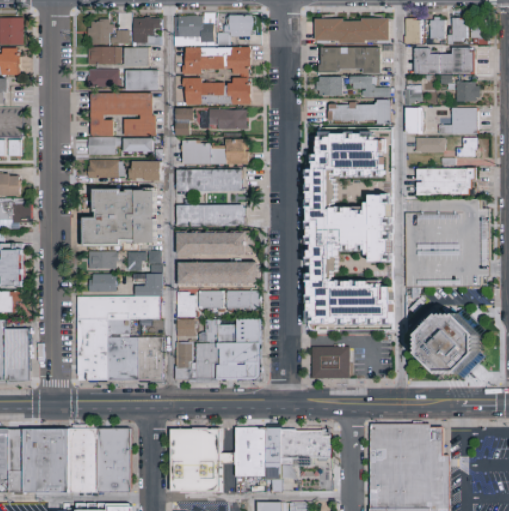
[(174,17),(179,17),(179,16),(203,16),(203,23),(204,23),(204,13),(215,13),(215,24),(214,24),(214,46),(174,46),(174,17)]
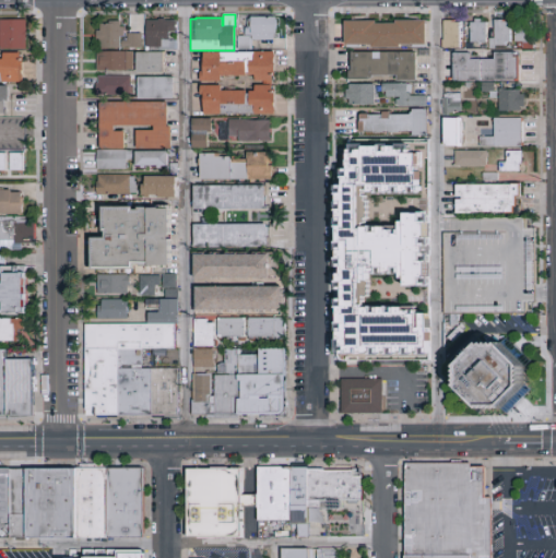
[(273,39),(251,39),(251,35),(246,35),(246,27),(247,27),(247,18),(248,18),(248,14),(257,14),(257,15),(278,15),(278,32),(273,32),(273,39)]
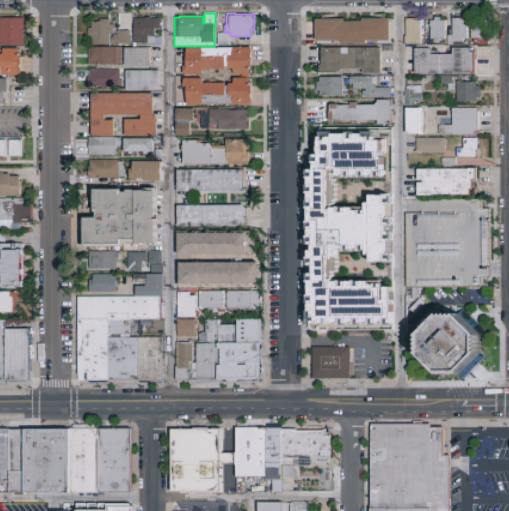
[(0,17),(23,17),(23,44),(0,44),(0,17)]
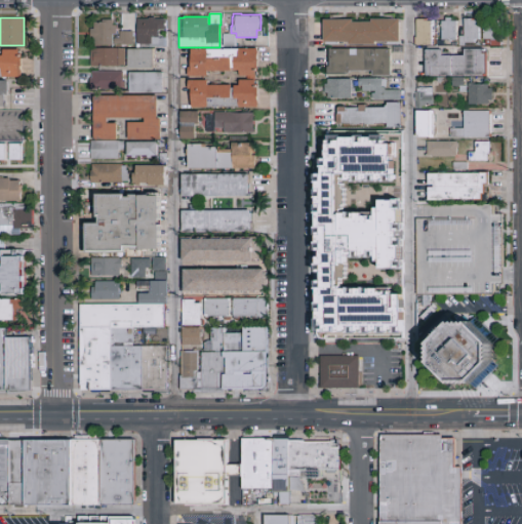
[(135,42),(136,42),(136,18),(148,18),(148,17),(154,17),(154,18),(164,18),(164,30),(158,30),(158,38),(166,38),(166,47),(135,47),(135,42)]
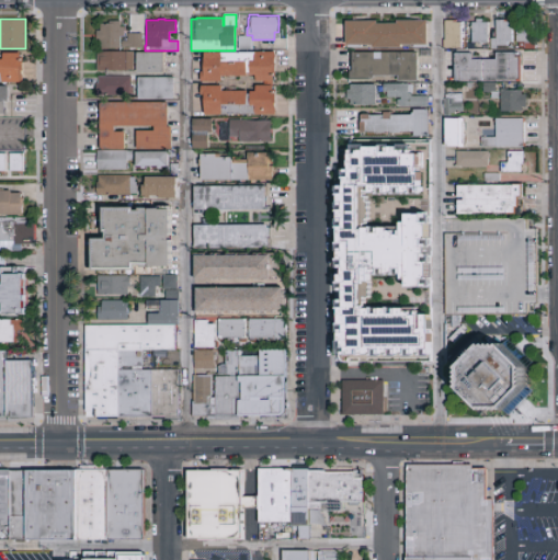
[(467,42),(484,41),(484,19),(467,19),(467,42)]
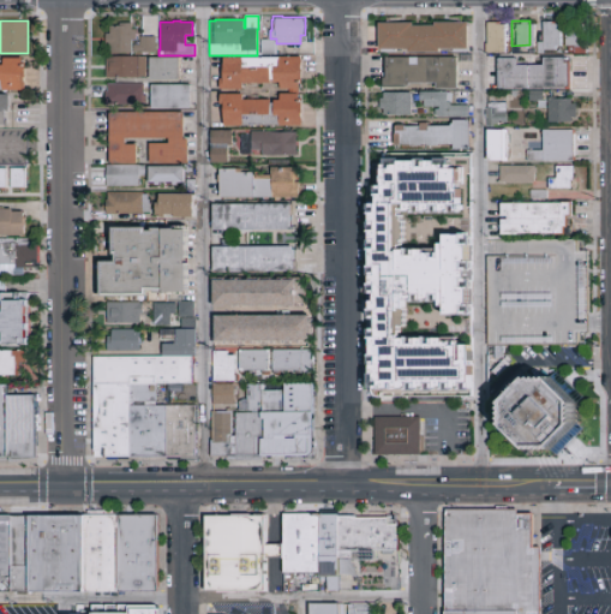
[(557,49),(557,21),(538,22),(538,40),(533,40),(533,49),(557,49)]
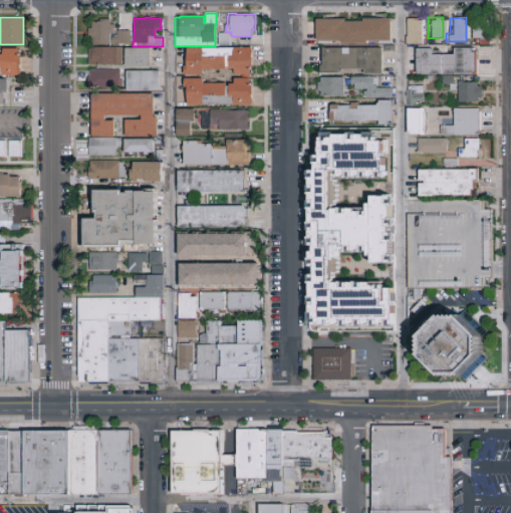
[(419,42),(419,18),(404,18),(403,42),(419,42)]
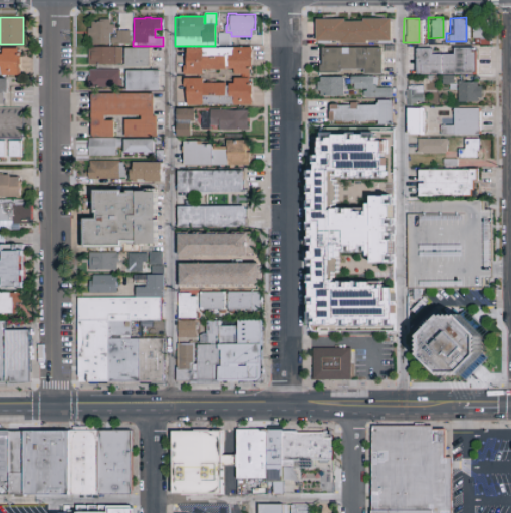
[(109,43),(90,43),(91,37),(88,37),(88,28),(91,28),(91,21),(99,22),(99,19),(109,19),(109,25),(113,25),(113,33),(109,33),(109,43)]
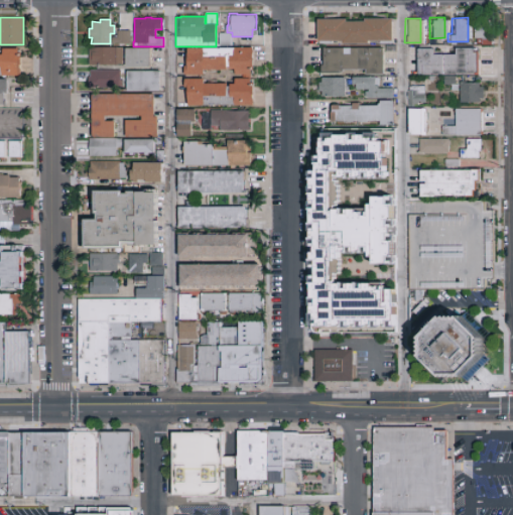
[(313,21),(313,43),(339,43),(339,46),(364,46),(364,43),(387,43),(387,21),(363,21),(363,24),(341,24),(341,21),(313,21)]
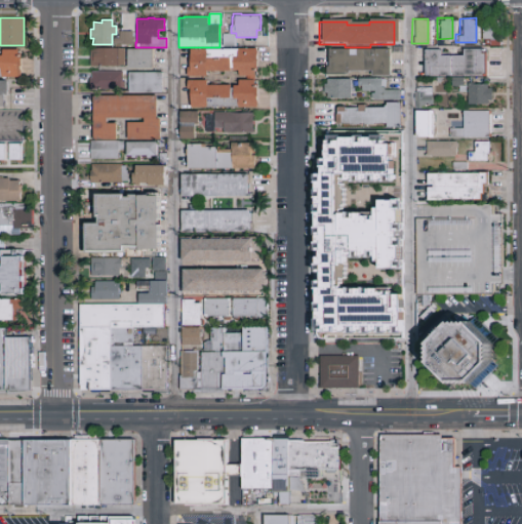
[(478,35),(493,39),(496,27),(482,23),(478,35)]
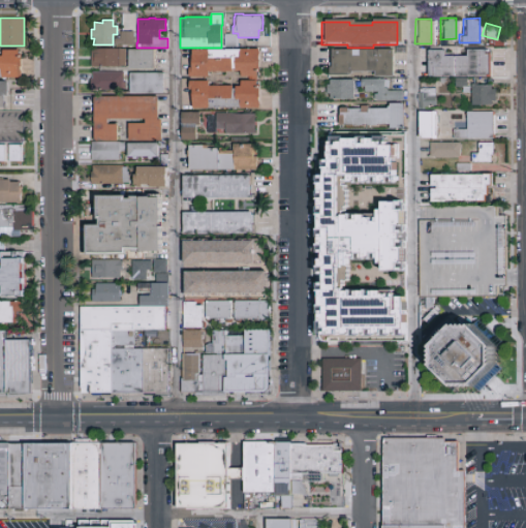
[(133,31),(133,44),(115,44),(115,38),(120,38),(120,31),(133,31)]
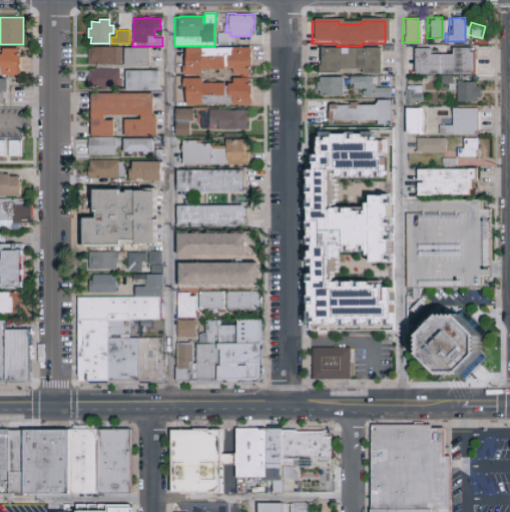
[(217,33),(228,33),(228,35),(230,35),(230,45),(217,45),(217,33)]
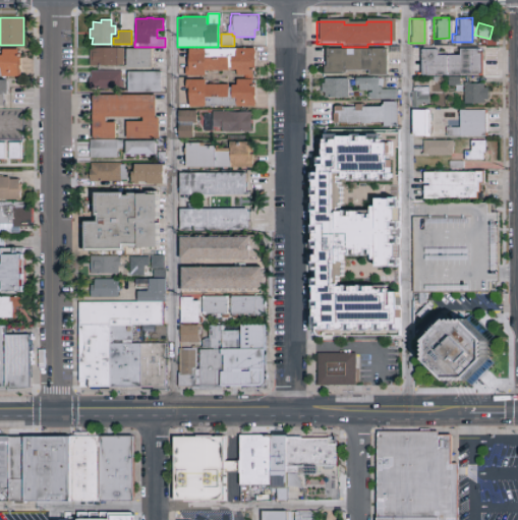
[(189,48),(256,47),(256,70),(254,70),(254,73),(252,74),(252,78),(253,78),(253,79),(254,79),(254,82),(256,82),(256,106),(190,106),(190,88),(186,88),(186,78),(207,78),(207,83),(229,83),(229,87),(233,87),(233,83),(238,83),(238,78),(244,78),(244,74),(237,74),(237,69),(233,69),(233,66),(231,66),(231,67),(229,67),(229,69),(206,70),(206,74),(186,74),(186,66),(189,66),(189,48)]
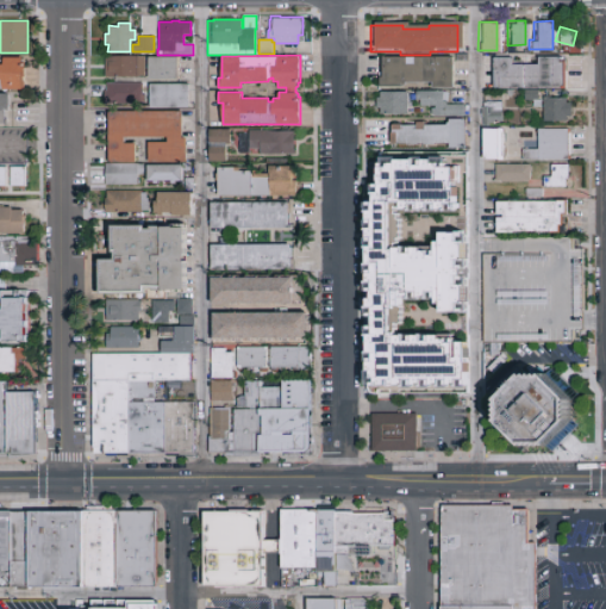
[(491,87),(561,86),(561,55),(535,55),(535,62),(508,63),(508,56),(489,56),(491,87)]
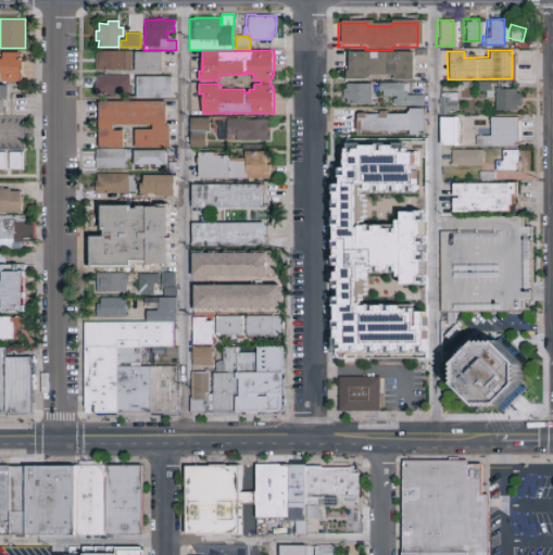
[(0,58),(2,58),(2,51),(20,51),(20,57),(22,57),(23,80),(0,80),(0,58)]
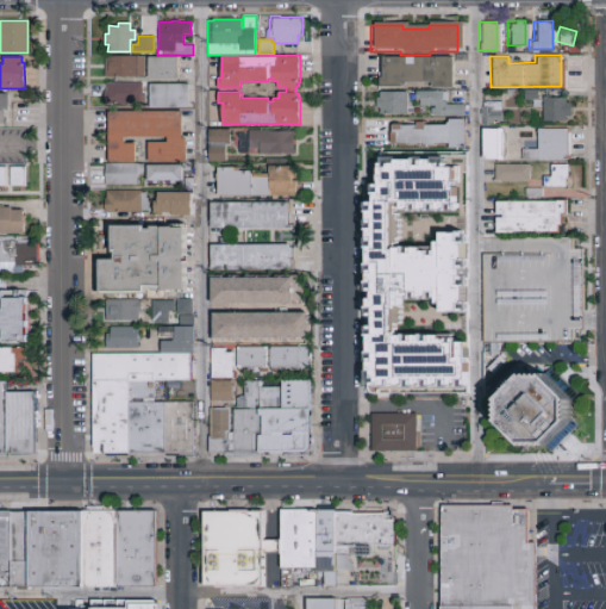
[(105,76),(105,56),(138,56),(138,57),(144,57),(144,75),(138,75),(138,76),(105,76)]
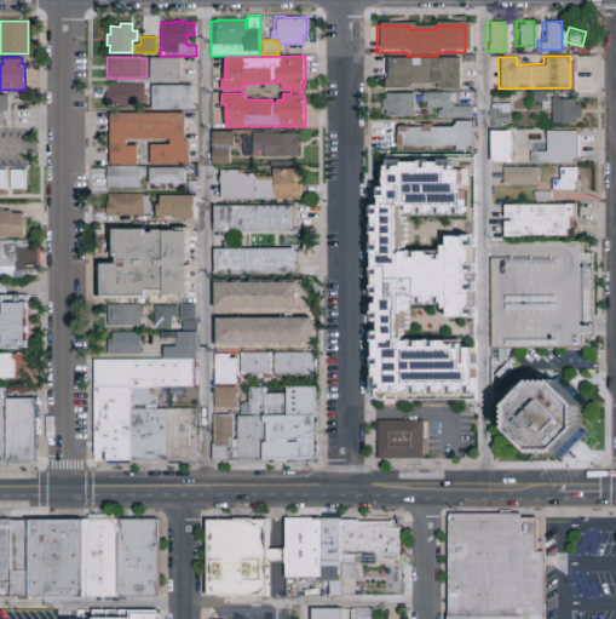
[(180,57),(180,80),(151,80),(151,57),(180,57)]
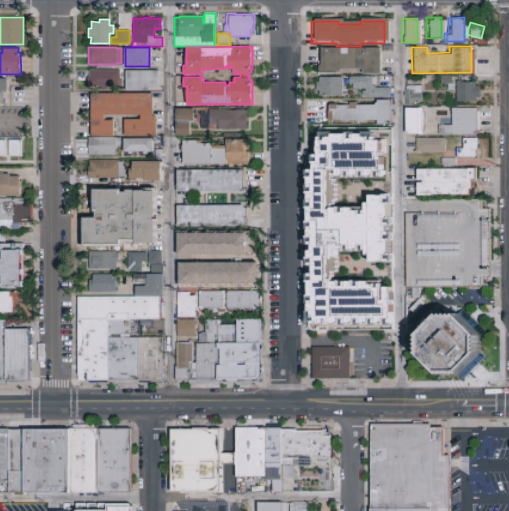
[(317,50),(317,73),(335,74),(335,70),(359,70),(358,77),(375,76),(375,50),(317,50)]
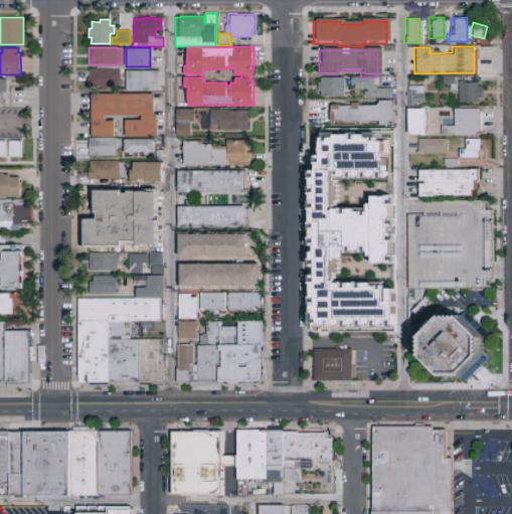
[(90,69),(120,69),(120,79),(123,79),(123,86),(121,86),(121,88),(88,88),(88,76),(90,76),(90,69)]
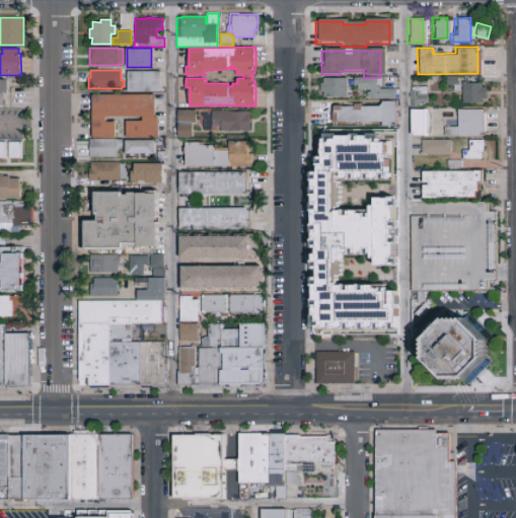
[(128,71),(161,71),(161,90),(128,90),(128,71)]
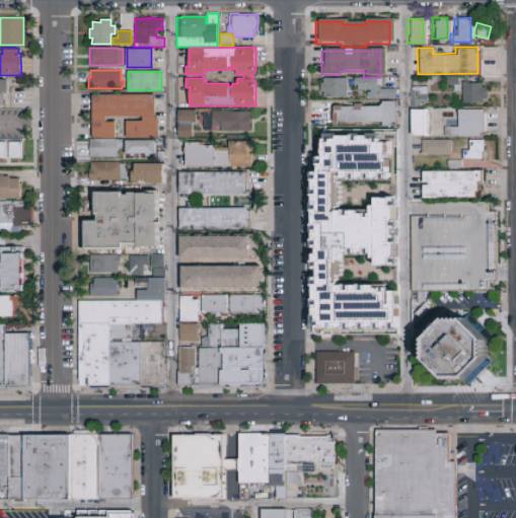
[(351,80),(351,86),(354,86),(355,92),(366,91),(366,94),(364,94),(365,97),(366,100),(391,100),(391,79),(351,80)]
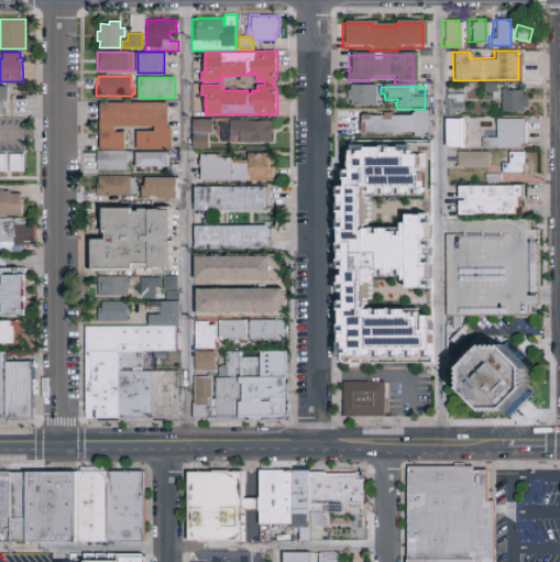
[(371,87),(372,108),(348,108),(348,101),(344,101),(343,91),(348,91),(347,87),(371,87)]
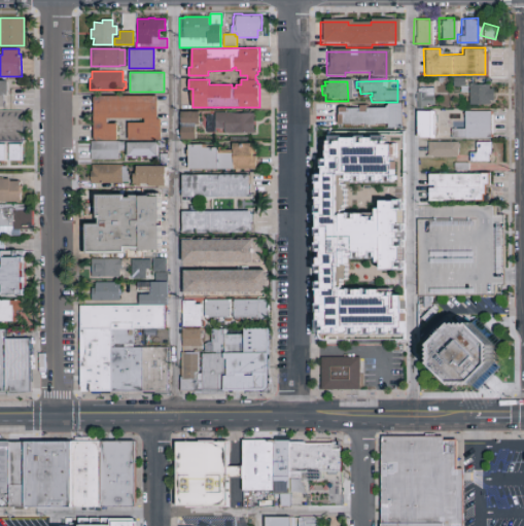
[(466,83),(466,103),(489,103),(489,83),(466,83)]
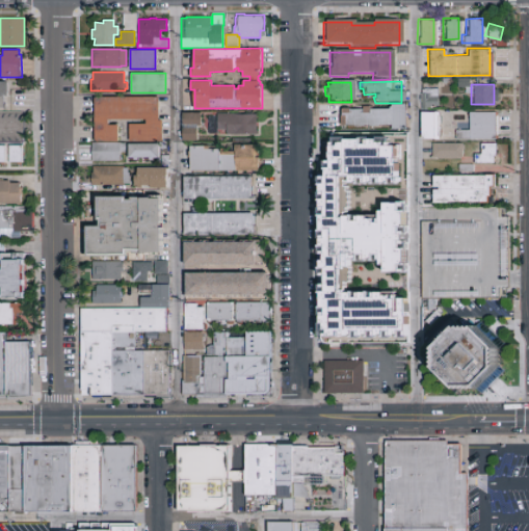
[(418,88),(418,104),(433,105),(434,88),(418,88)]
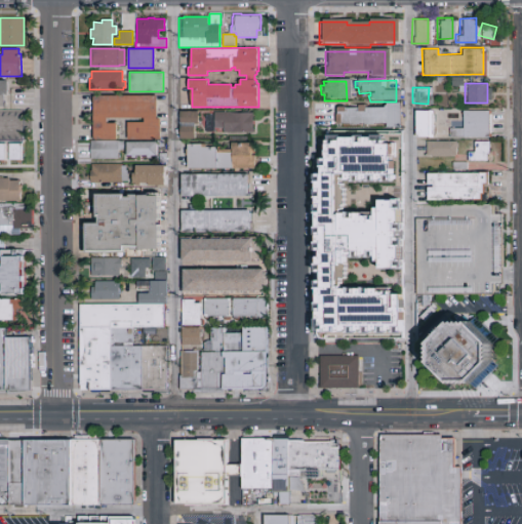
[(128,139),(128,122),(145,122),(145,117),(108,118),(108,122),(117,122),(117,139),(94,139),(93,96),(95,96),(95,95),(157,94),(157,118),(161,118),(161,138),(128,139)]
